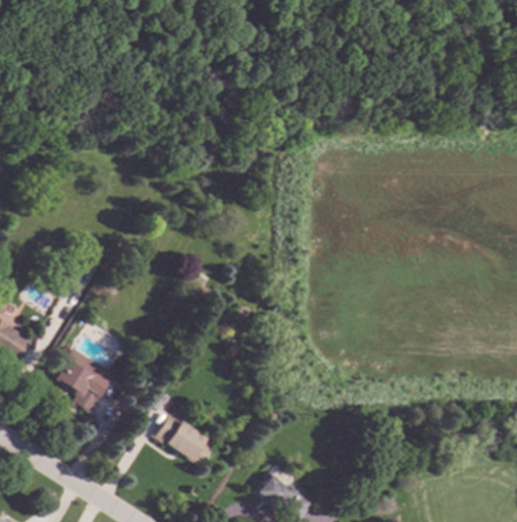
[(82,269),(75,277),(67,272),(72,264),(82,269)]
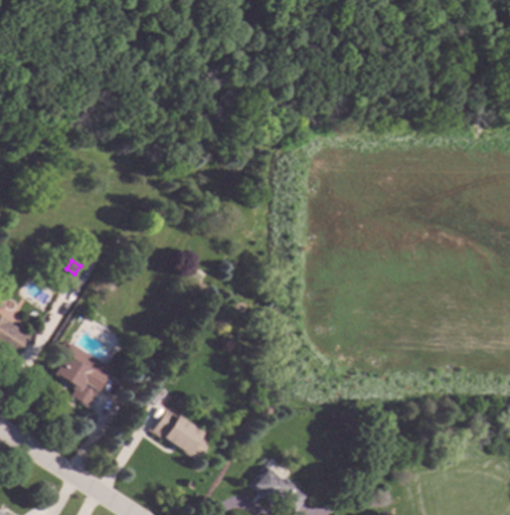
[(201,283),(195,296),(186,292),(192,279),(201,283)]
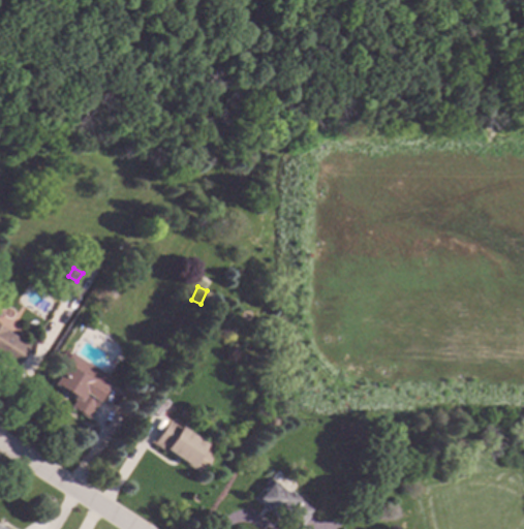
[(0,324),(33,345),(20,366),(0,353),(0,324)]
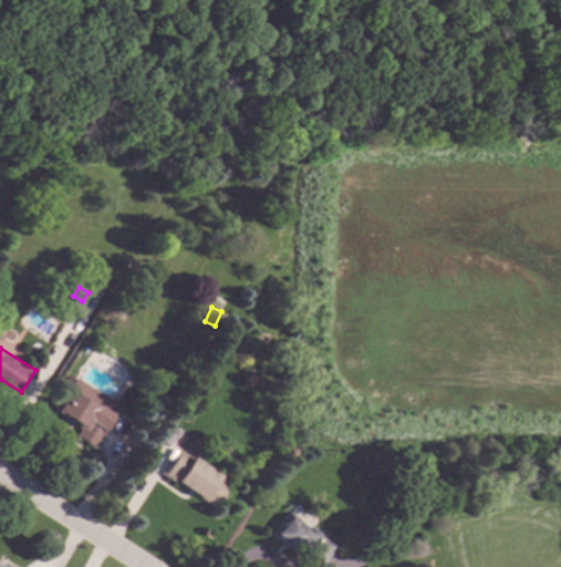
[(116,416),(110,428),(112,429),(99,449),(79,435),(83,429),(56,411),(72,387),(116,416)]
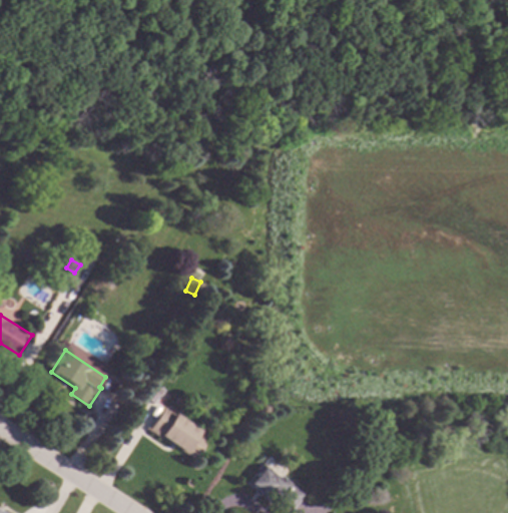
[(191,404),(186,410),(175,403),(180,396),(191,404)]
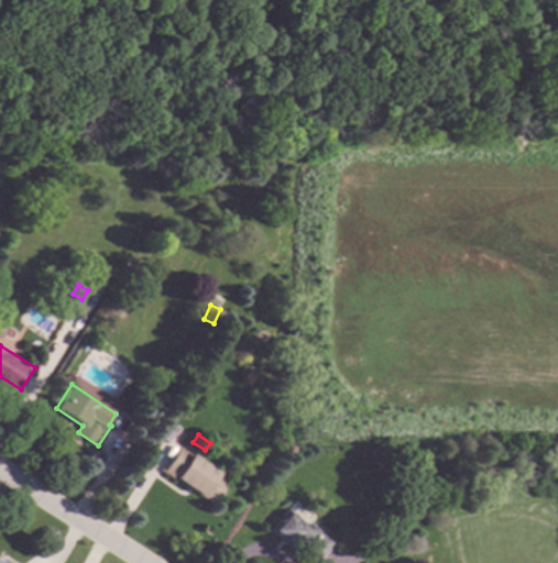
[(195,455),(196,452),(223,471),(219,477),(229,485),(216,504),(182,479),(181,482),(166,473),(183,448),(195,455)]
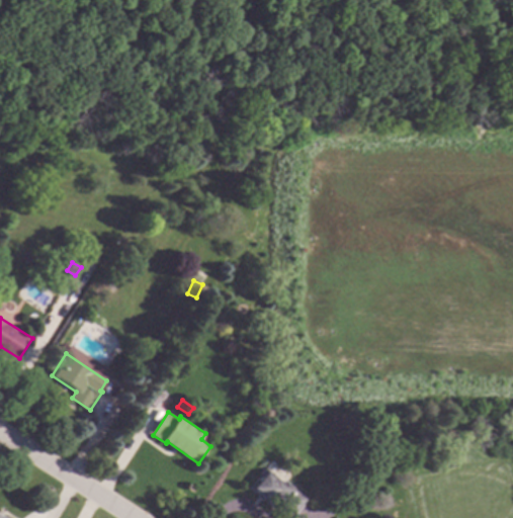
[(289,484),(290,484),(310,500),(295,516),(278,502),(274,507),(251,488),(268,466),(289,484)]
